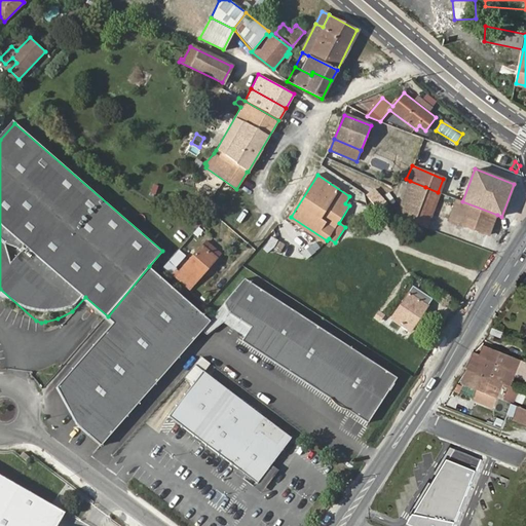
[(425,187),(410,181),(402,200),(417,207),(421,197),(425,187)]
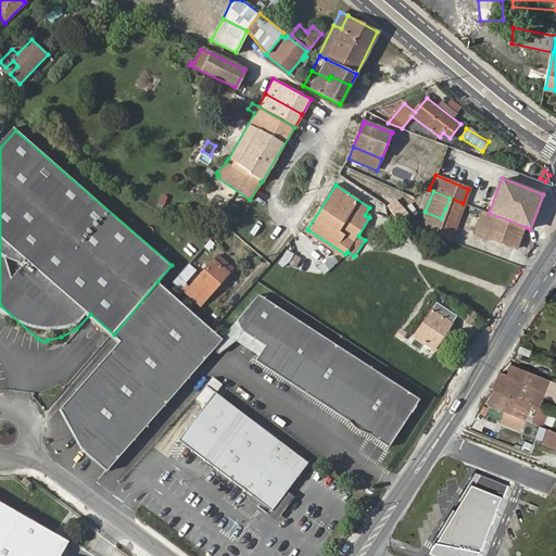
[(458,214),(463,203),(450,198),(445,209),(458,214)]
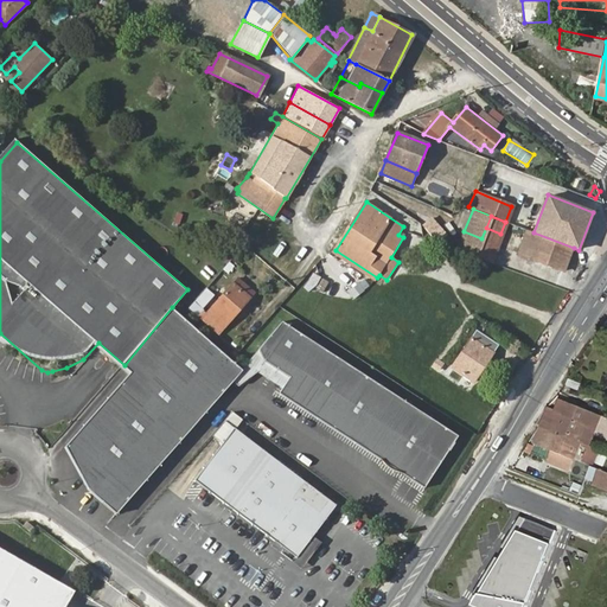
[(423,225),(439,242),(448,234),(433,217),(423,225)]
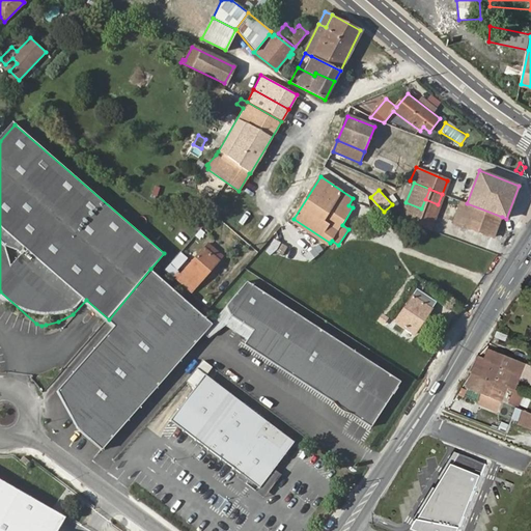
[(438,204),(425,199),(421,208),(434,214),(438,204)]
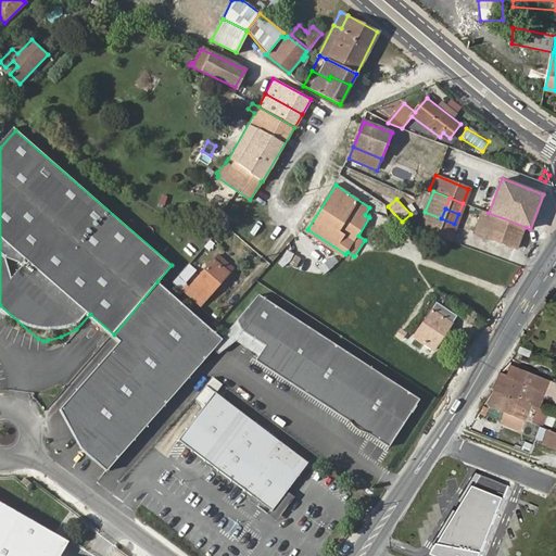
[(488,236),(487,238),(516,249),(517,247),(526,227),(489,213),(484,211),(480,225),(491,228),(488,236)]
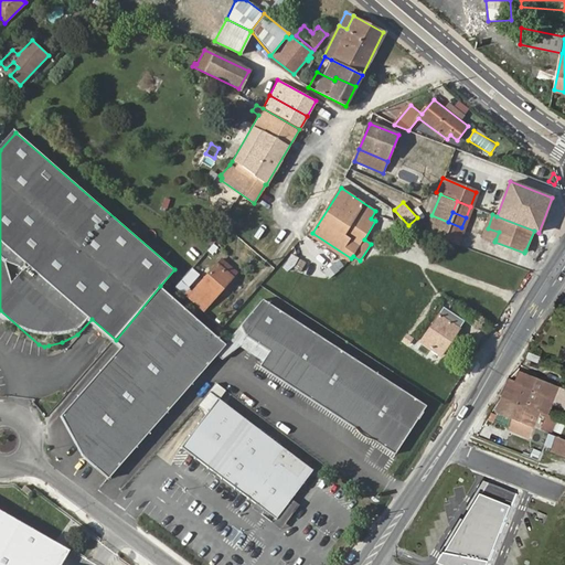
[(432,215),(426,233),(441,240),(445,231),(448,222),(432,215)]
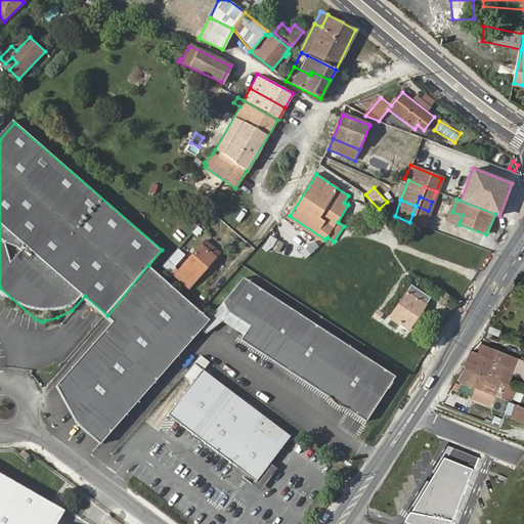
[(428,211),(416,206),(412,214),(425,219),(428,211)]
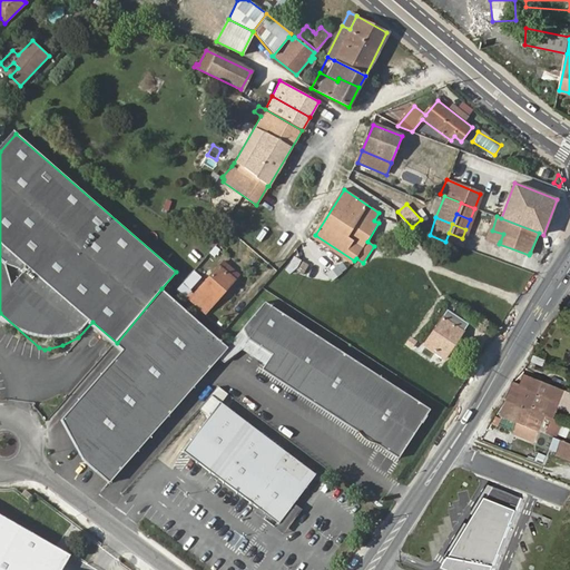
[(489,237),(488,239),(499,244),(500,242),(503,234),(492,231),(489,237)]
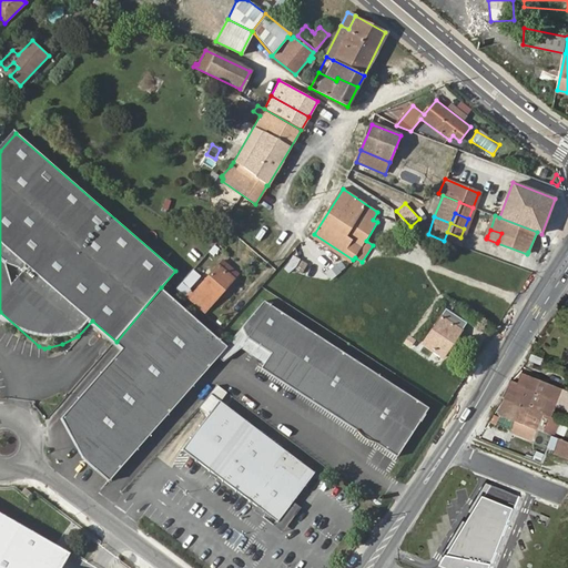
[(333,280),(346,266),(340,260),(326,274),(333,280)]
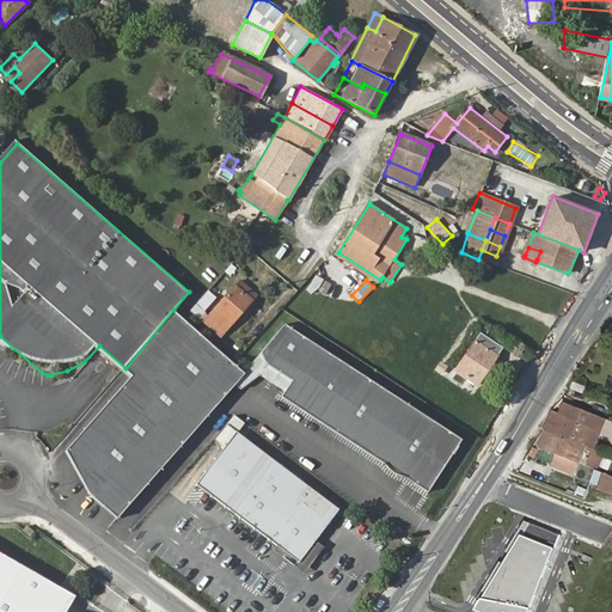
[(245,294),(250,289),(240,281),(208,318),(224,331),(238,314),(232,308),(245,294)]
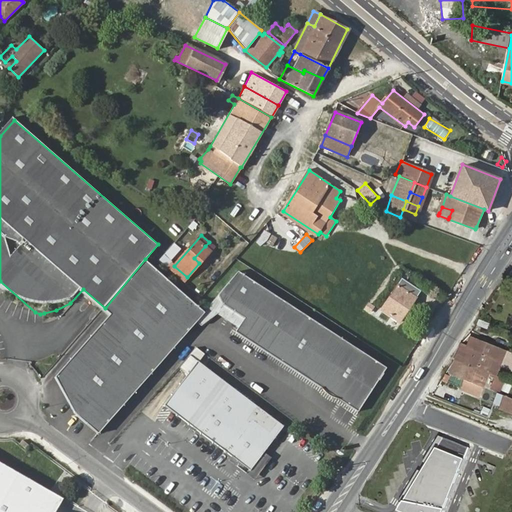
[(214,246),(209,242),(205,246),(210,251),(214,246)]
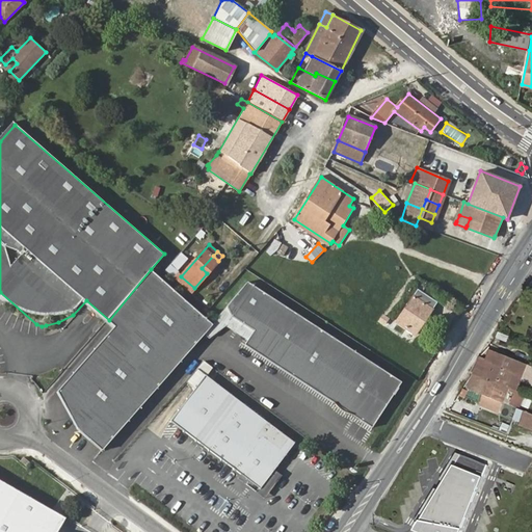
[(180,253),(168,264),(173,268),(183,256),(180,253)]
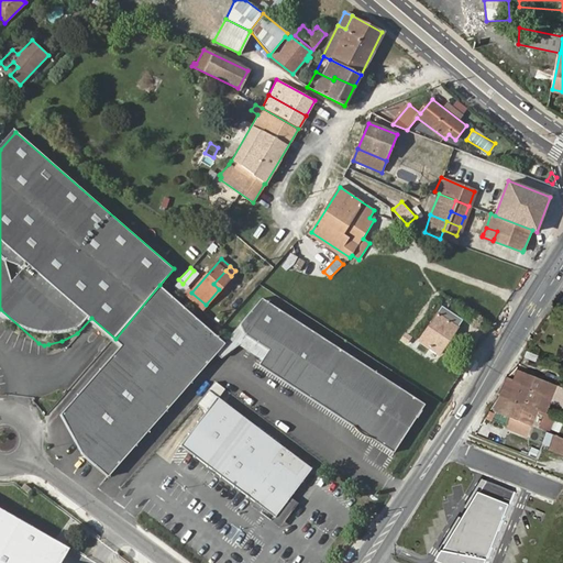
[(231,276),(225,271),(213,284),(219,289),(231,276)]
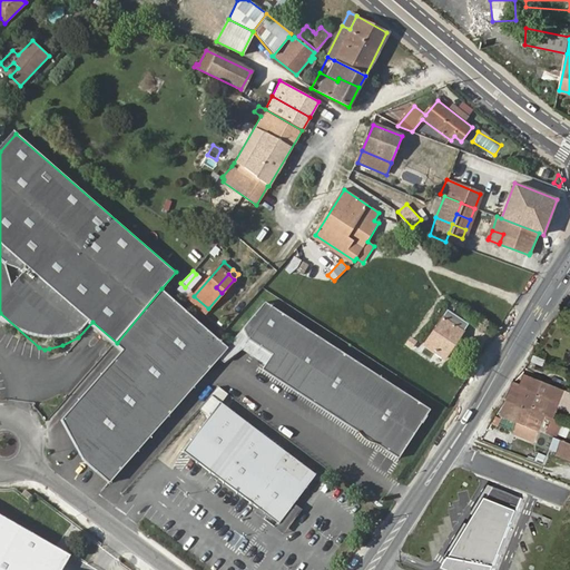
[(124,349),(170,295),(161,288),(117,343),(124,349)]
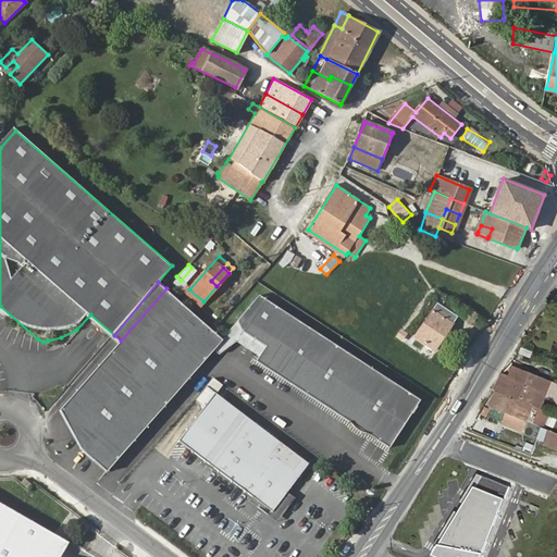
[(115,473),(225,337),(166,288),(121,341),(123,342),(66,411),(89,452),(115,473)]
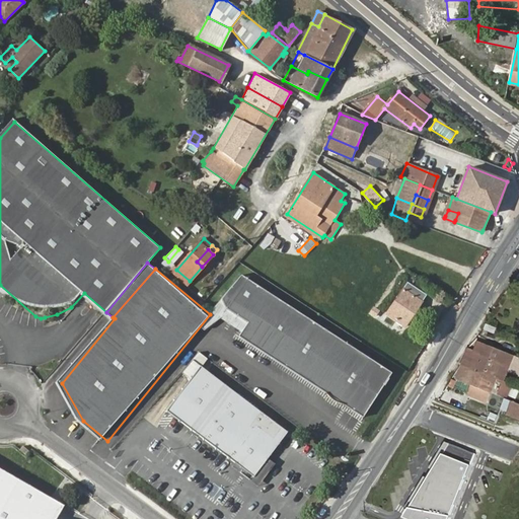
[(361,420),(390,374),(242,273),(224,297),(228,306),(249,322),(240,338),(361,420)]
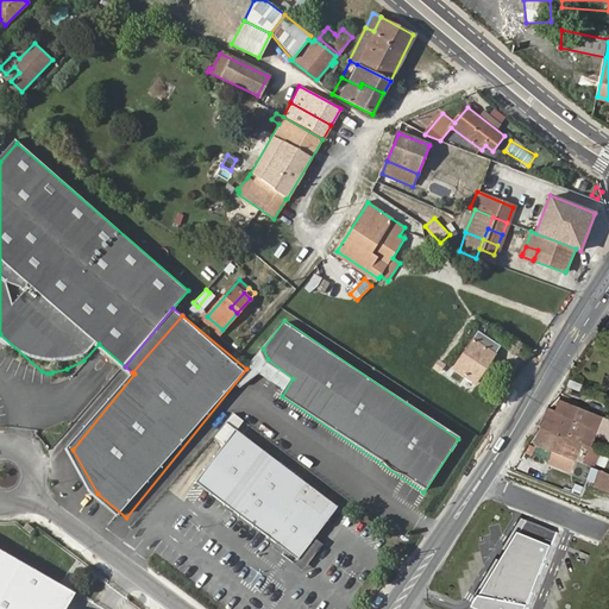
[(454,369),(475,383),(500,346),(479,333),(454,369)]
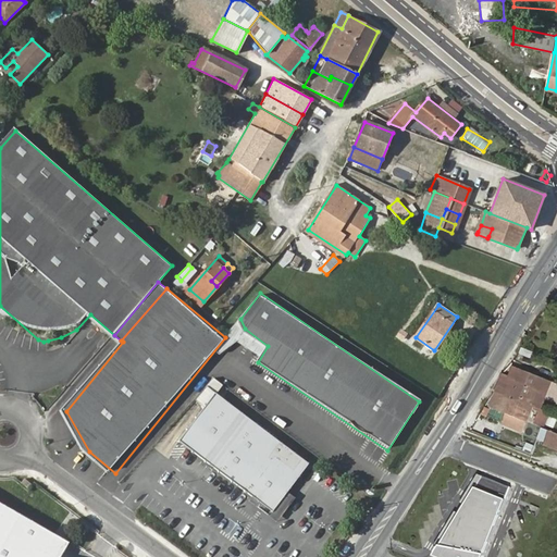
[(502,380),(497,391),(509,396),(509,400),(518,405),(521,400),(533,406),(536,396),(546,399),(554,384),(515,368),(509,378),(504,375),(502,380)]
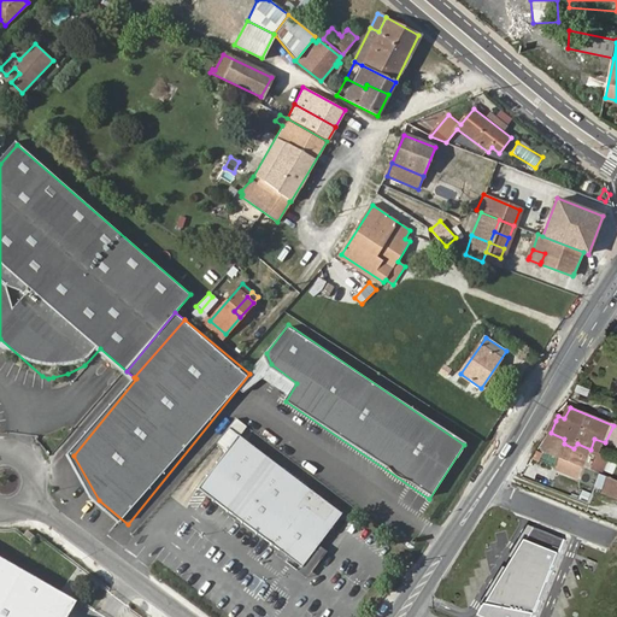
[(230,432),(219,442),(229,451),(239,439),(230,432)]
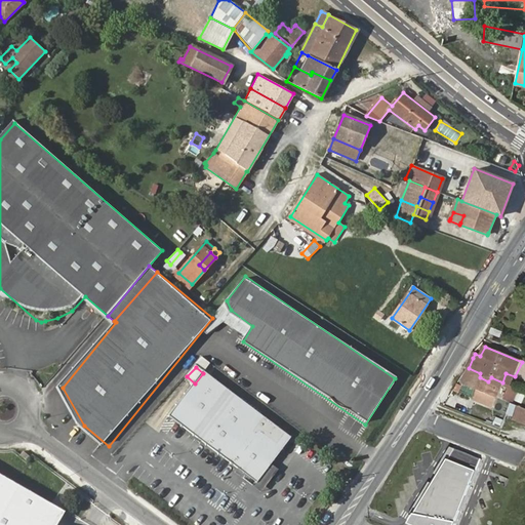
[(480,373),(469,368),(462,384),(478,391),(476,399),(492,406),(495,397),(502,382),(491,377),(488,381),(480,377),(480,373)]
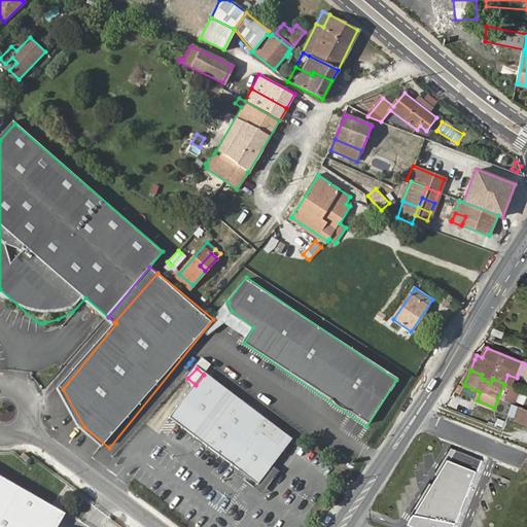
[(291,443),(204,375),(196,385),(168,419),(236,472),(255,488),(271,468),(291,443)]
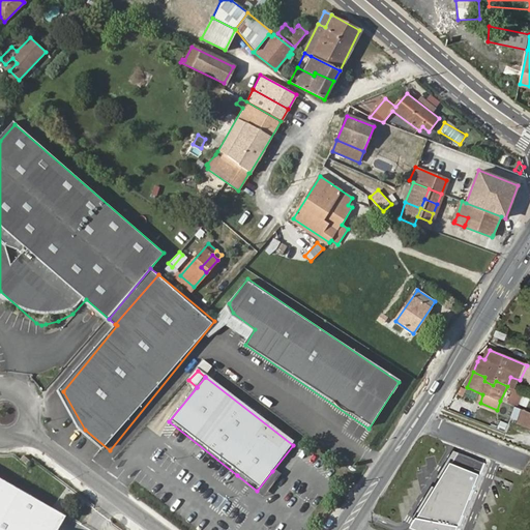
[(510,387),(514,389),(520,380),(510,377),(507,386),(510,387)]
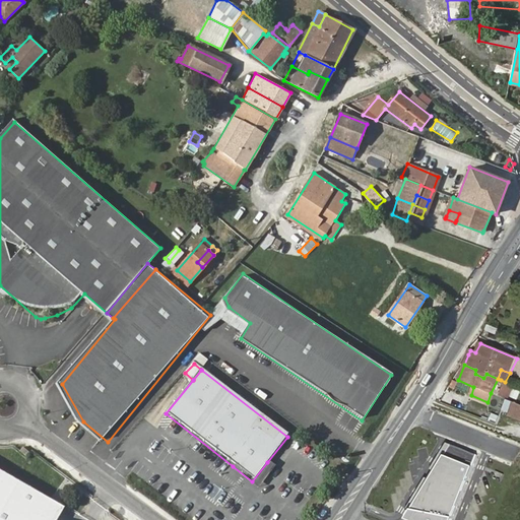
[(508,399),(514,385),(505,382),(501,380),(498,384),(504,386),(501,396),(508,399)]
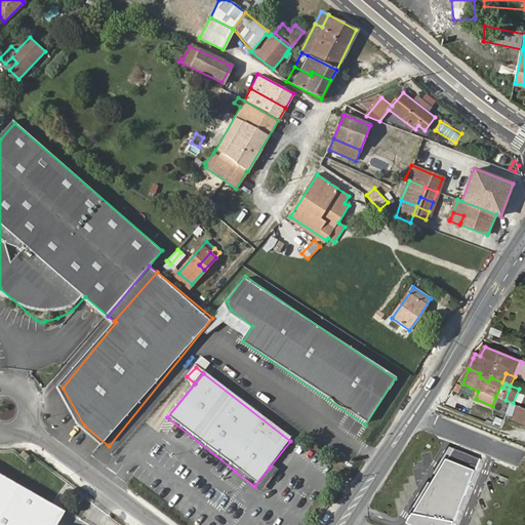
[(492,406),(516,415),(520,407),(495,397),(492,406)]
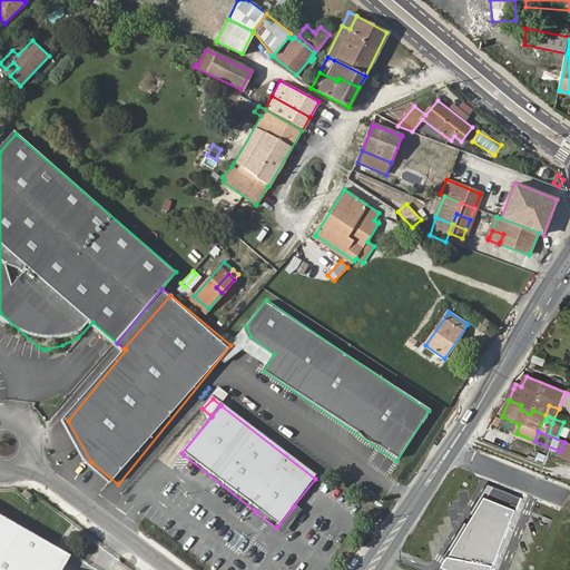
[(559,454),(569,458),(569,443),(564,442),(560,451),(559,454)]
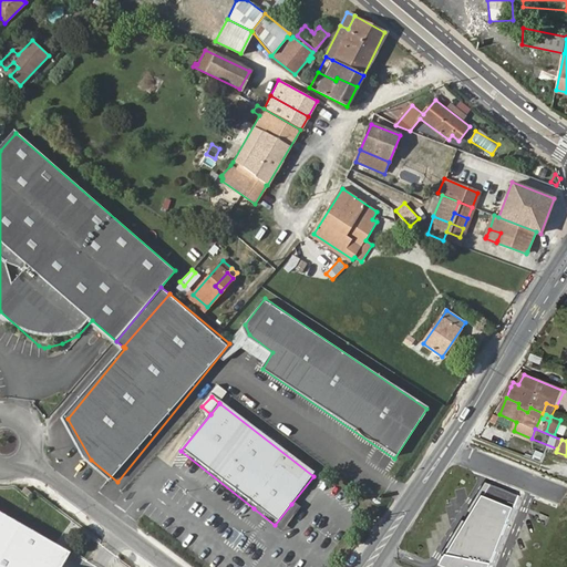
[(495,485),(447,566),(450,566),(498,566),(526,497),(495,485)]
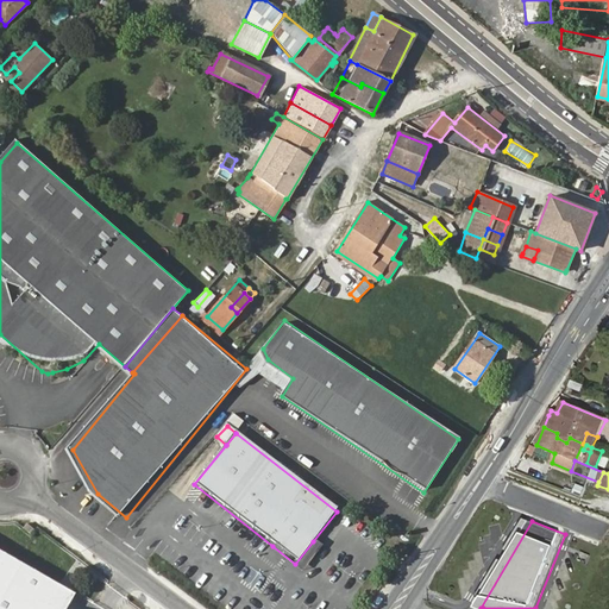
[(36,529),(27,523),(25,527),(32,533),(36,529)]
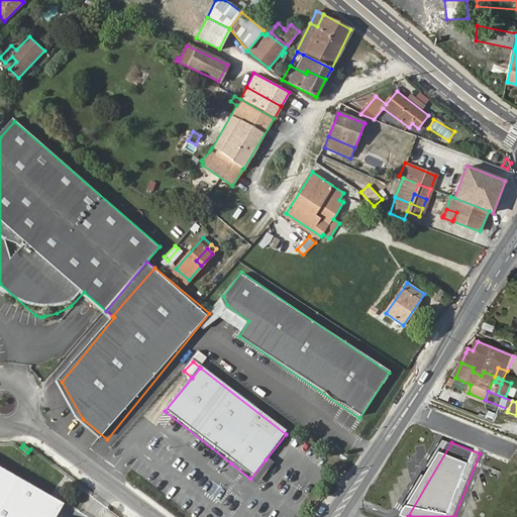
[(231,463),(229,466),(254,487),(273,464),(266,459),(250,479),(231,463)]
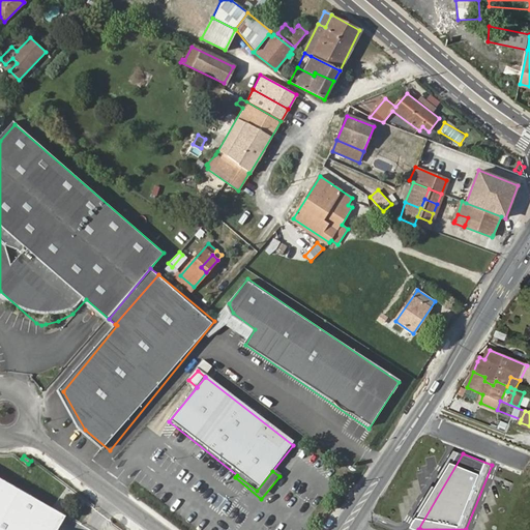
[(58,529),(66,517),(0,478),(0,529),(58,529)]
